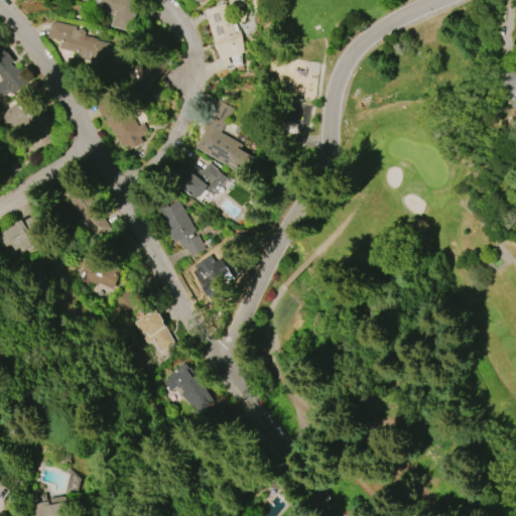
[(109,13),(96,0),(133,0),(139,6),(132,30),(113,25),(115,15),(109,13)]
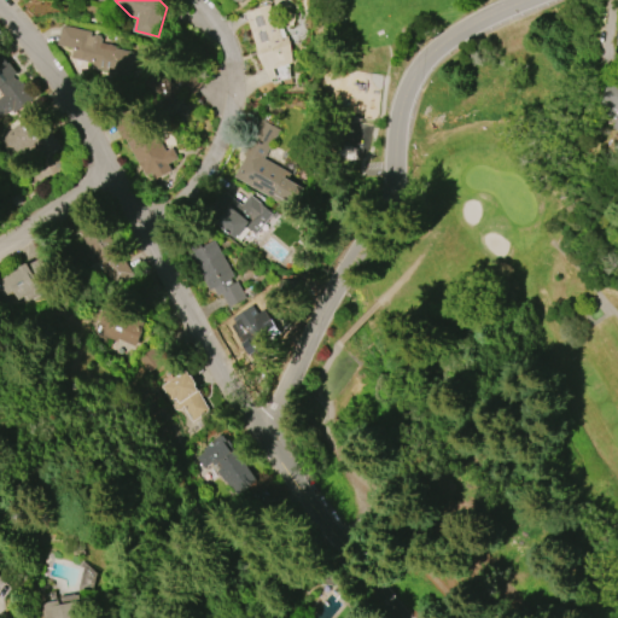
[(258,50),(245,12),(273,3),(286,38),(287,38),(293,54),(291,54),(293,62),(266,73),(257,50),(258,50)]
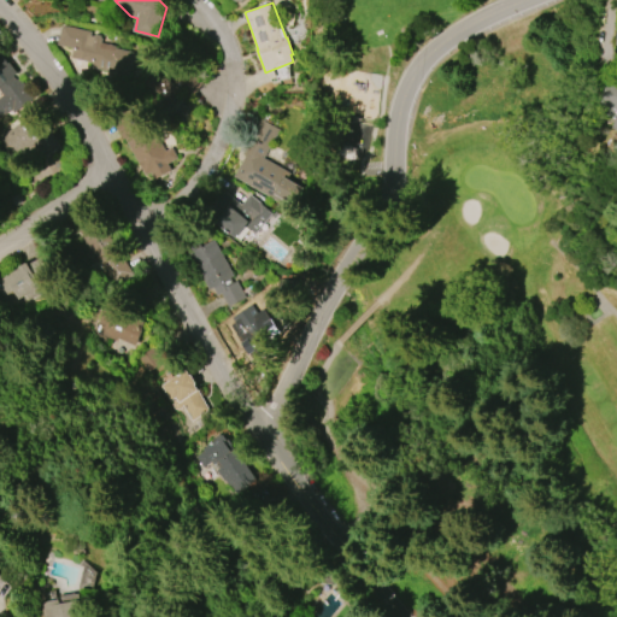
[(57,45),(62,24),(92,31),(90,35),(94,36),(94,34),(103,36),(100,42),(116,46),(116,48),(135,53),(129,77),(90,68),(90,63),(70,58),(72,48),(57,45)]
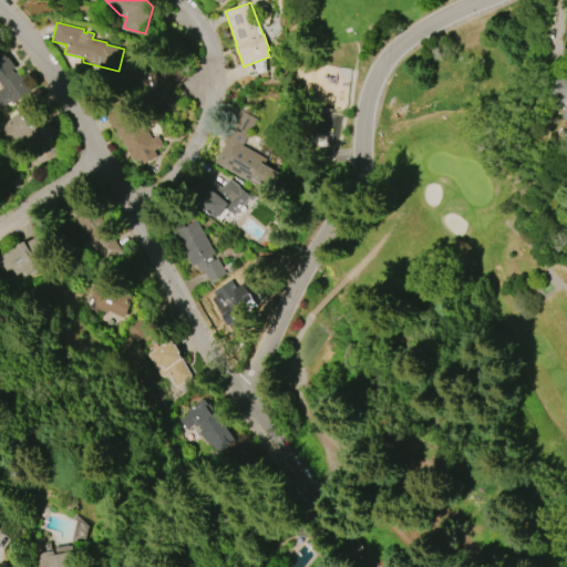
[(18,71),(31,89),(10,103),(0,89),(0,47),(10,61),(8,62),(16,73),(18,71)]
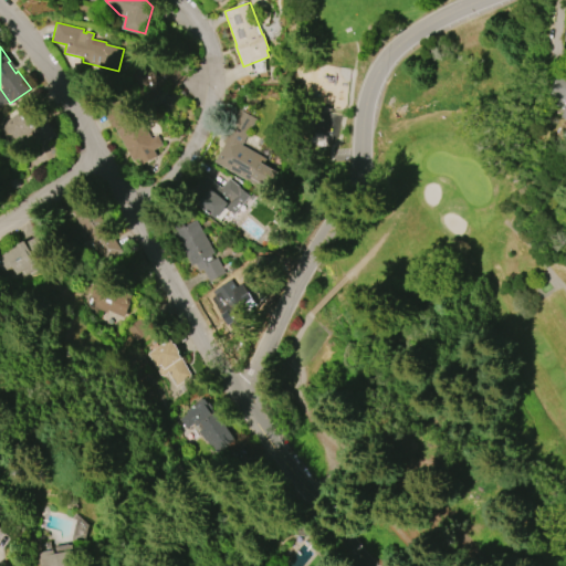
[(134,76),(150,90),(145,96),(158,106),(174,85),(177,88),(186,77),(167,63),(158,74),(143,63),(134,76)]
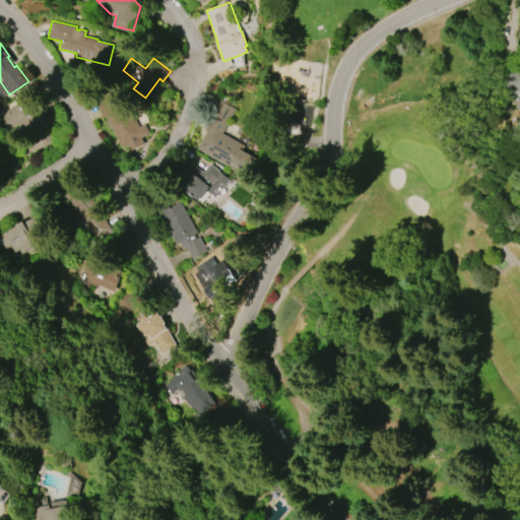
[(519,99),(506,93),(514,69),(519,71),(519,109),(516,108),(519,99)]
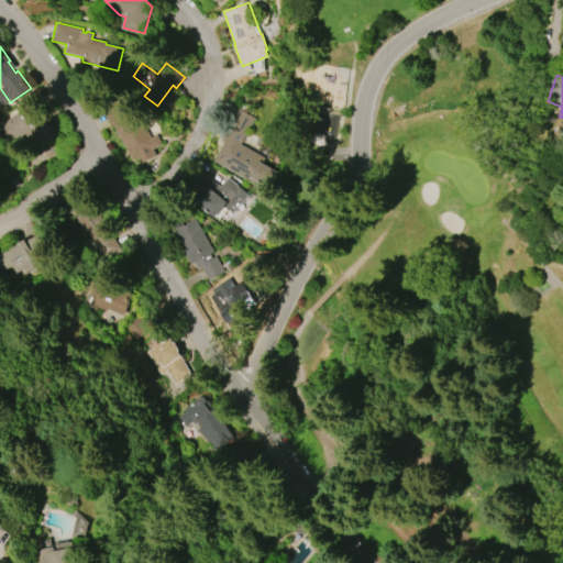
[(0,129),(0,123),(21,110),(18,106),(32,97),(56,134),(45,142),(35,127),(13,141),(11,138),(8,141),(0,129)]
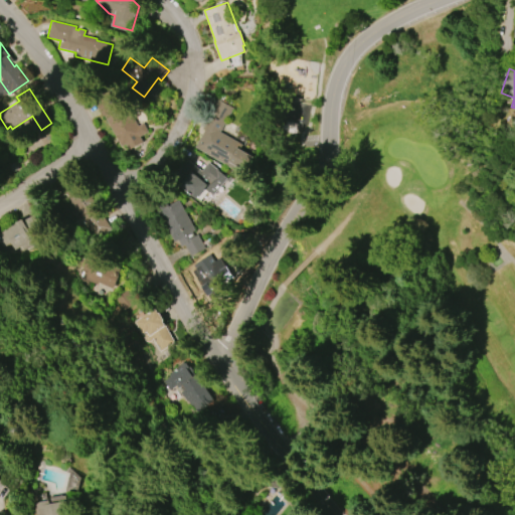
[(101,112),(122,147),(127,144),(131,152),(145,144),(141,137),(149,132),(143,123),(139,126),(122,99),(101,112)]
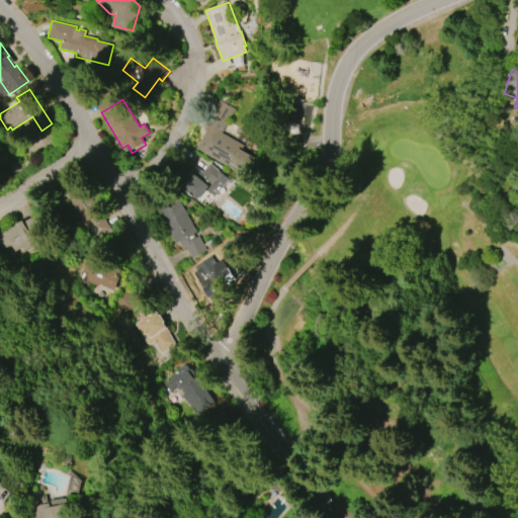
[(202,128),(220,99),(235,108),(221,132),(244,145),(242,150),(255,158),(247,172),(246,171),(243,175),(195,148),(205,131),(202,128)]
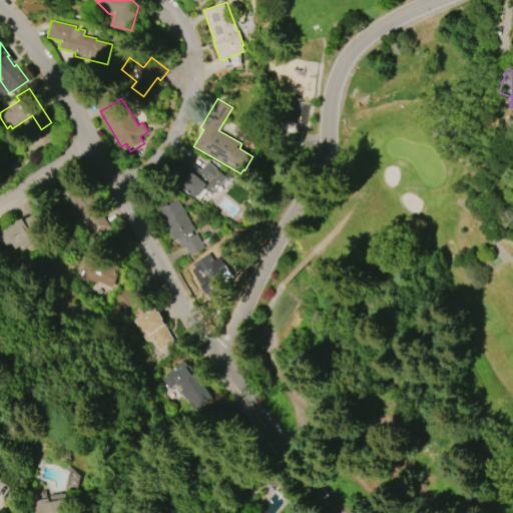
[(187,159),(201,170),(208,161),(227,177),(213,194),(205,187),(197,197),(172,177),(187,159)]
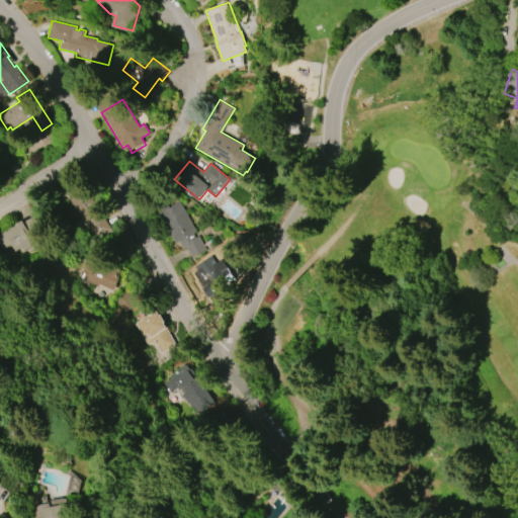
[(65,192),(80,183),(108,230),(93,240),(65,192)]
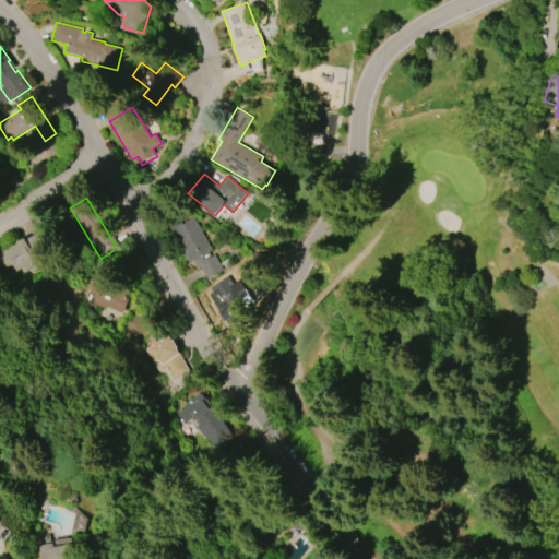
[(190,262),(169,225),(181,218),(183,223),(194,217),(213,249),(209,251),(212,257),(215,254),(224,270),(209,278),(201,266),(198,268),(193,261),(190,262)]
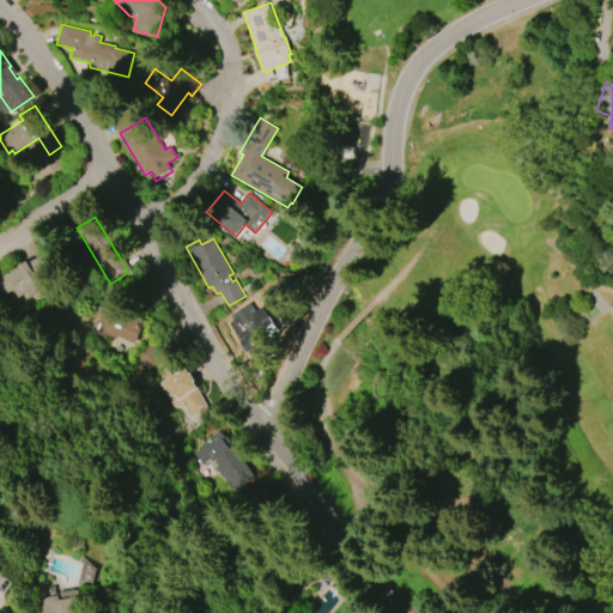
[(14,297),(4,274),(44,255),(55,277),(38,285),(40,287),(31,291),(31,290),(14,297)]
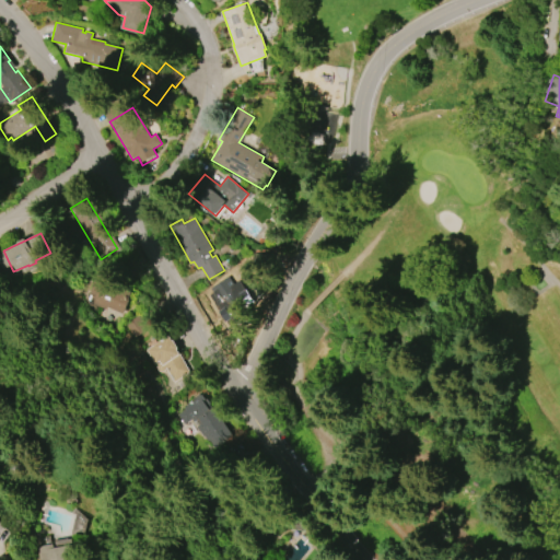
[(133,291),(126,312),(108,305),(107,307),(98,304),(96,308),(92,308),(85,301),(89,292),(96,276),(133,291)]
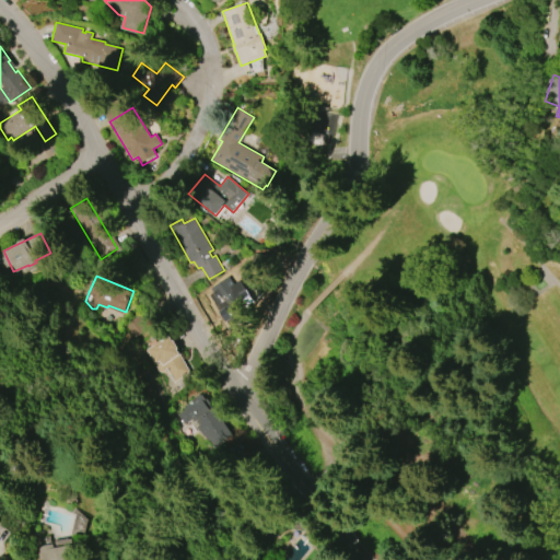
[(242,289),(246,295),(244,296),(254,313),(235,325),(212,290),(211,288),(230,276),(235,284),(237,282),(242,289)]
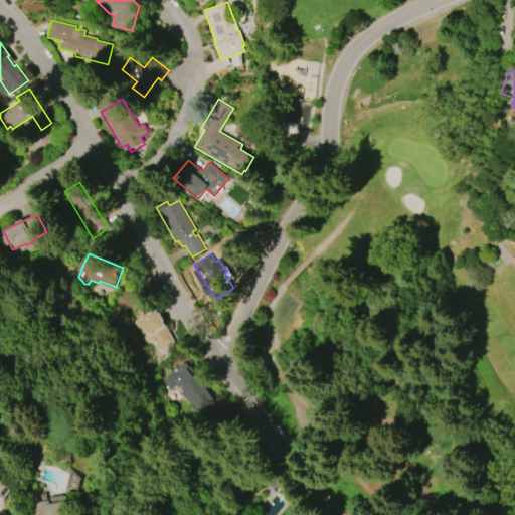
[(133,322),(155,309),(175,342),(159,351),(151,339),(146,342),(143,341),(141,338),(142,336),(133,322)]
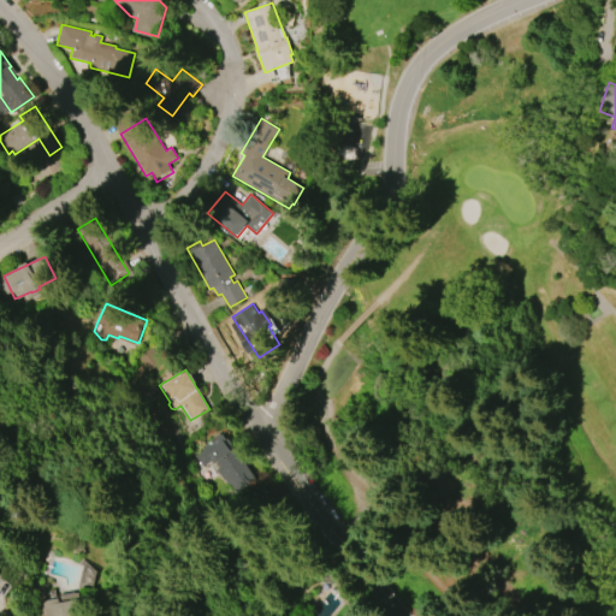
[(223,433),(258,483),(237,497),(229,485),(227,486),(209,461),(201,467),(194,456),(202,450),(201,449),(203,446),(203,445),(207,443),(208,444),(209,443),(211,444),(214,442),(212,439),(219,434),(219,436),(223,433)]
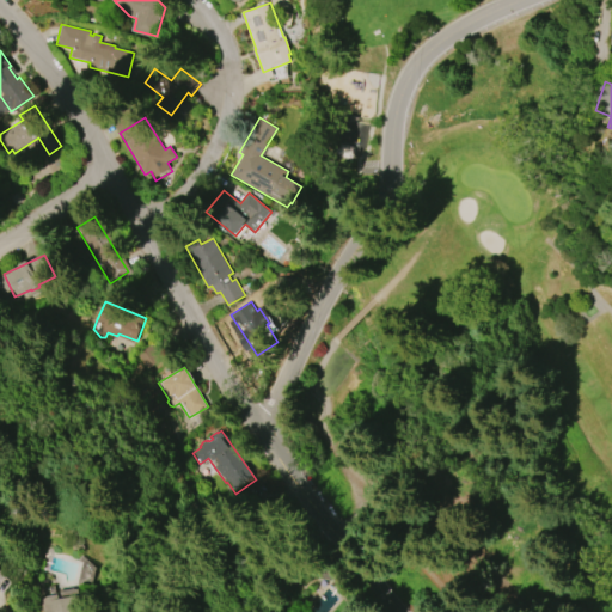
[(41,610),(38,598),(56,594),(57,599),(78,595),(80,611),(37,611),(37,610),(41,610)]
